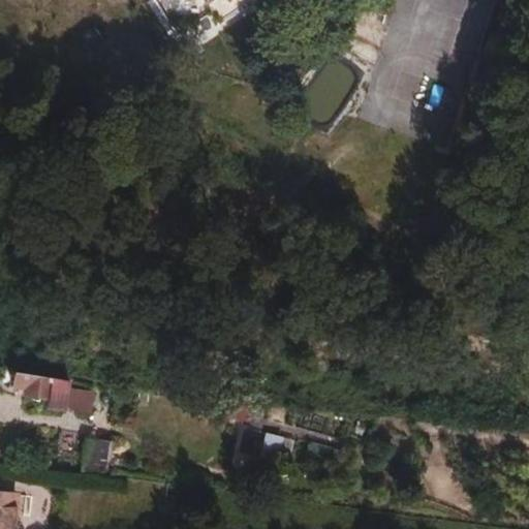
[(449,51),(471,59),(479,37),(458,29),(449,51)]
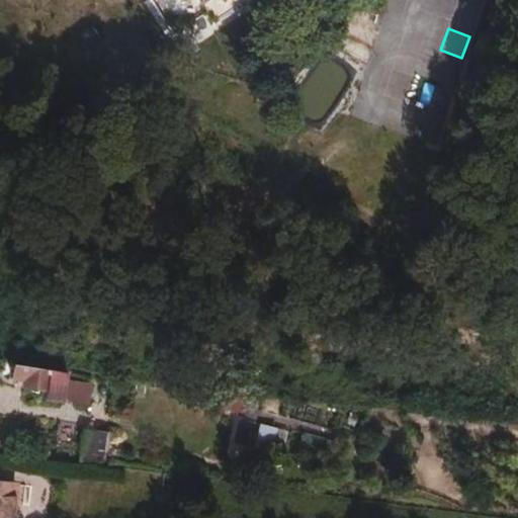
[(414,54),(402,52),(390,54),(379,60),(370,69),(366,81),(365,93),(368,105),(375,115),(385,122),(398,126),(410,125),(422,121),(431,114),(437,103),(440,91),(439,79),(434,68),(425,59),(414,54)]
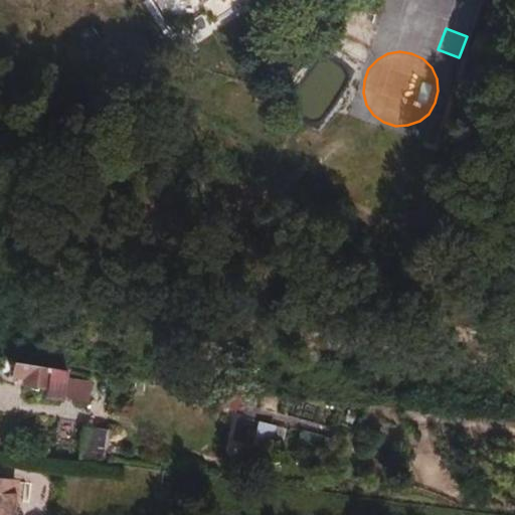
[(13,383),(46,387),(44,397),(62,399),(63,394),(73,395),(75,379),(65,378),(66,368),(3,360),(1,374),(14,375),(13,383)]
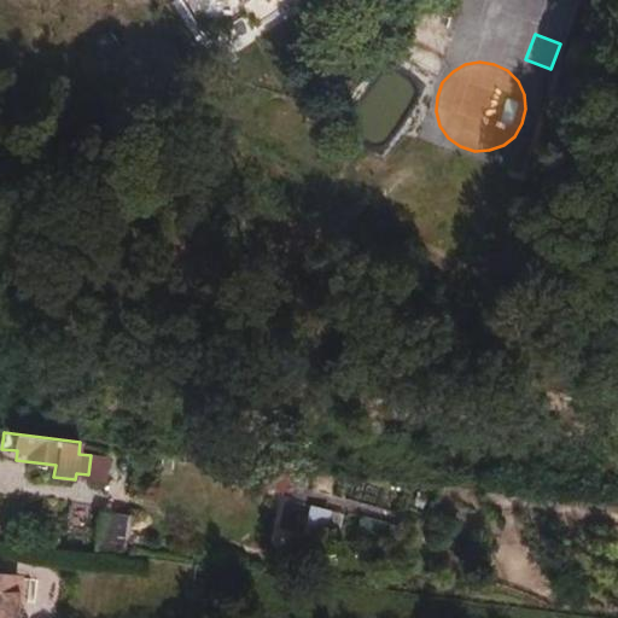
[(286,500),(279,526),(310,535),(318,507),(286,500)]
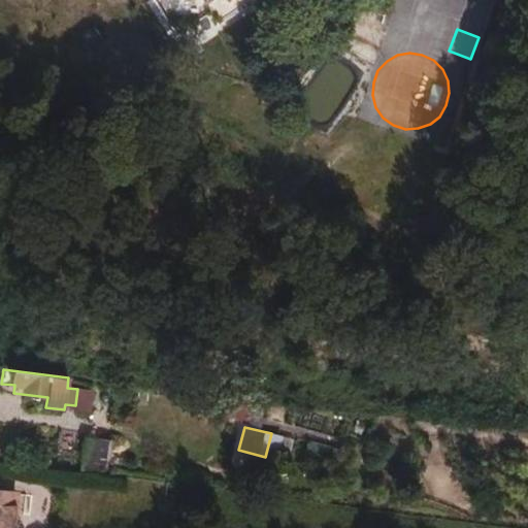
[(86,438),(85,458),(107,459),(107,438),(86,438)]
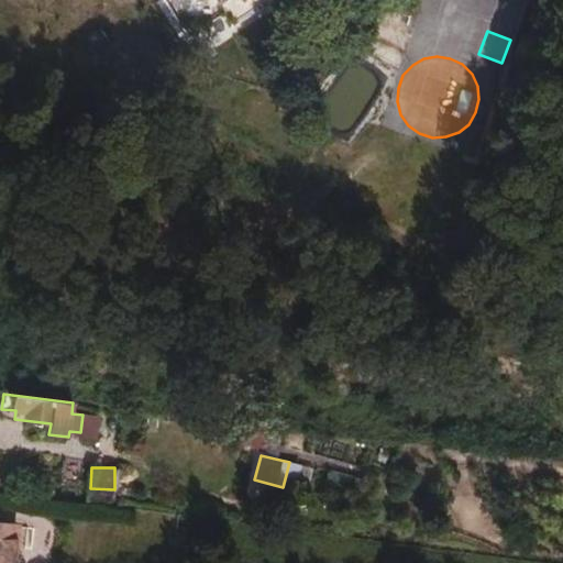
[(17,562),(22,528),(0,525),(0,562),(17,562)]
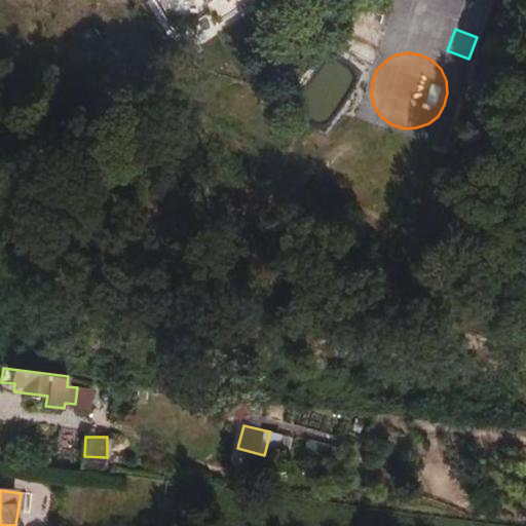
All buildings are outlined.
